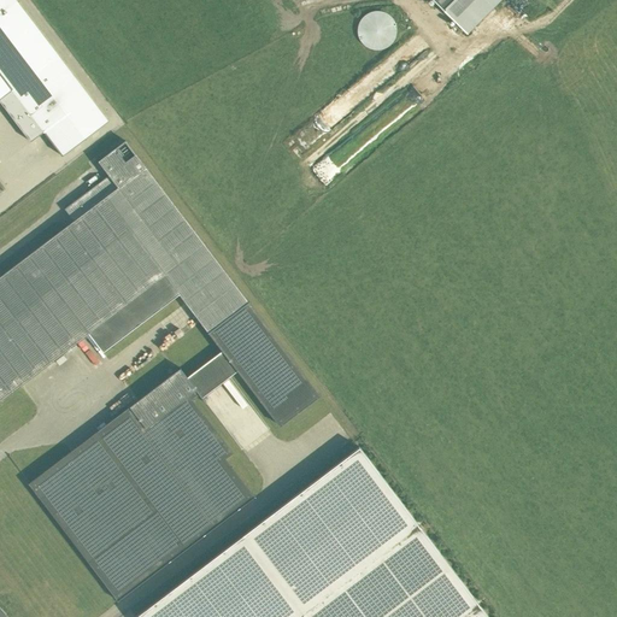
[(436,0),(466,30),(497,0),(436,0)]
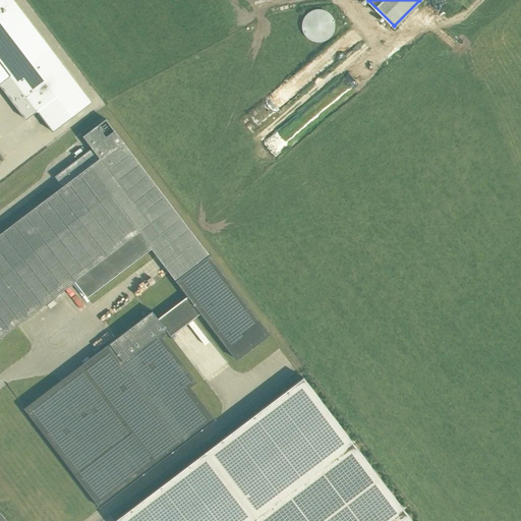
[(332,17),(329,13),(326,11),(324,10),(321,10),(319,9),(315,9),(313,10),(311,11),(308,13),(306,14),(304,16),(303,19),(302,21),(301,24),(301,27),(302,30),(302,33),(304,36),(306,38),(309,41),(312,42),(315,43),(321,43),(325,42),(329,39),(332,37),(334,31),(335,26),(334,21),(332,17)]
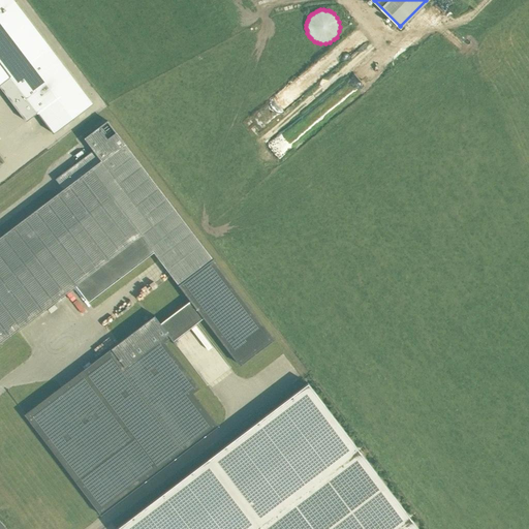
[(371,26),(379,27),(380,18),(372,18),(371,26)]
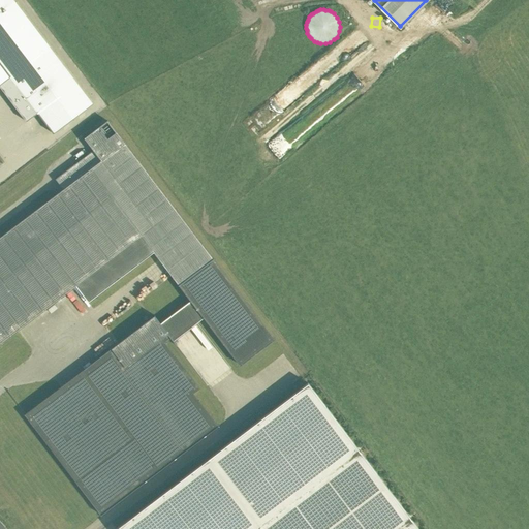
[(52,130),(91,101),(48,45),(0,82),(0,86),(25,119),(36,110),(52,130)]
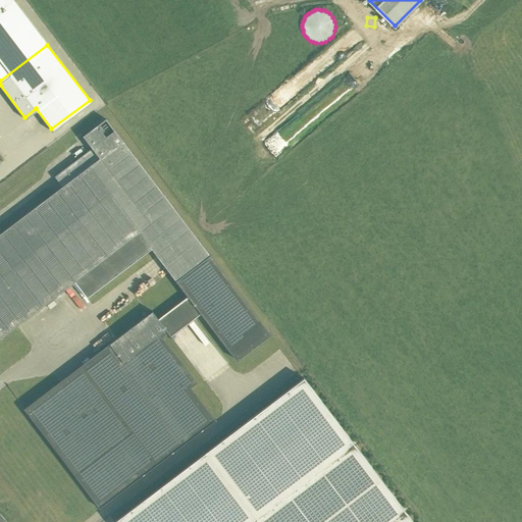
[(352,80),(363,75),(358,64),(348,68),(352,80)]
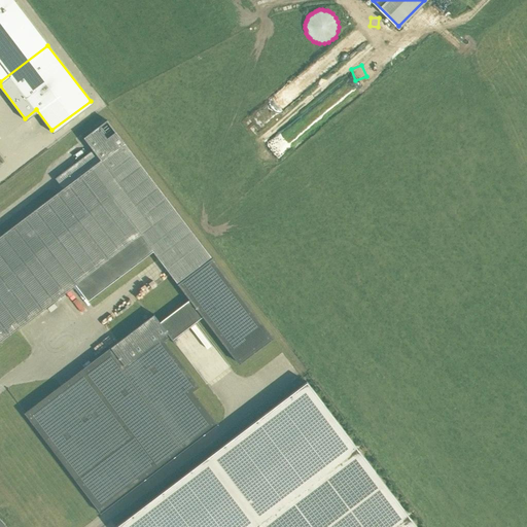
[(55,179),(63,189),(0,237),(0,341),(75,284),(88,301),(153,251),(190,300),(160,322),(153,314),(153,315),(26,413),(25,413),(101,513),(100,513),(101,514),(217,424),(191,391),(198,387),(164,341),(170,337),(176,344),(173,339),(203,316),(239,363),(272,338),(107,120),(84,138),(94,149),(55,179)]
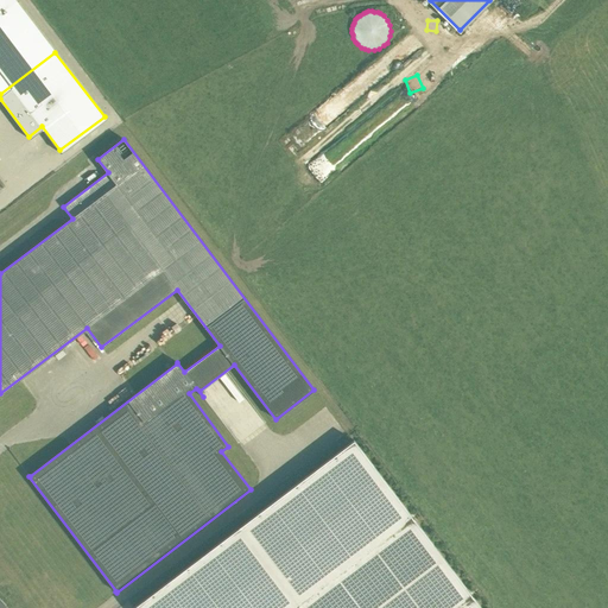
[(480,607),(353,441),(132,607),(480,607)]
